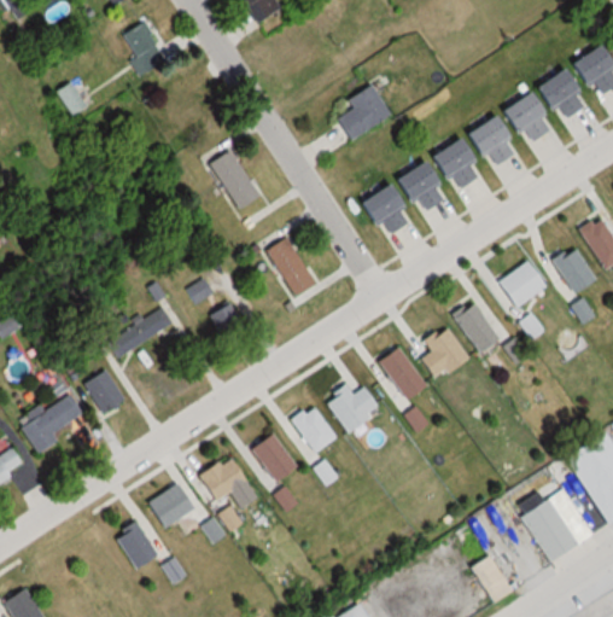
[(281,9),(275,0),(241,0),(258,24),(281,9)]
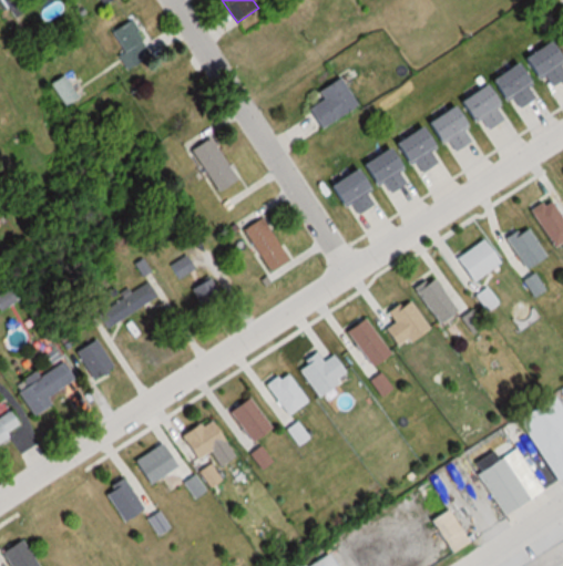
[(121,55),(129,71),(154,58),(135,20),(113,31),(124,53),(121,55)]
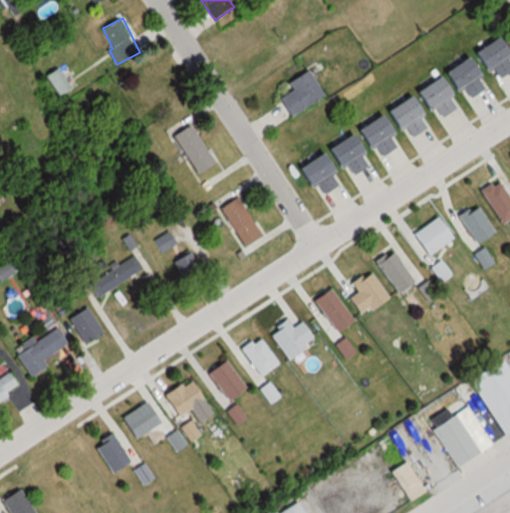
[(473,51),(486,75),(496,69),(500,77),(509,71),(509,53),(500,36),(473,51)]
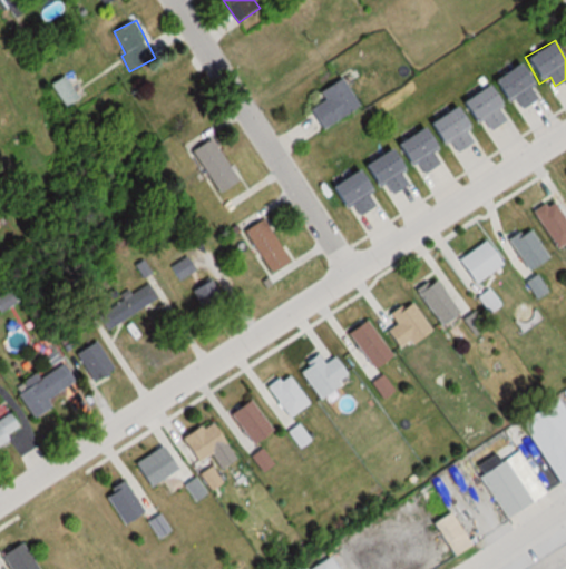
[(457,100),(460,105),(393,143),(408,167),(417,163),(423,174),(446,162),(439,150),(451,144),(457,153),(478,140),(471,127),(485,119),(490,130),(511,119),(503,102),(515,96),(521,109),(543,97),(523,64),(457,100)]
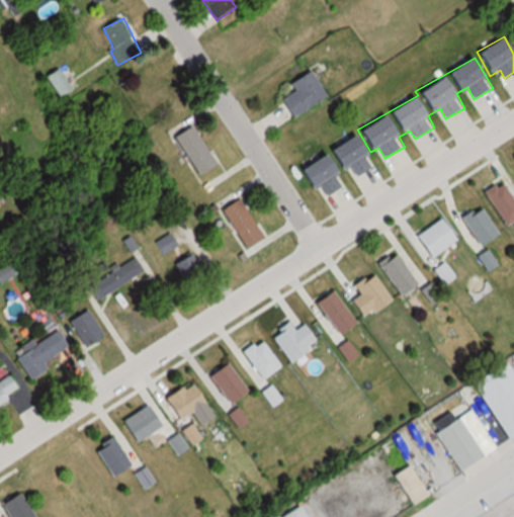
[(61,97),(73,88),(60,68),(47,77),(61,97)]
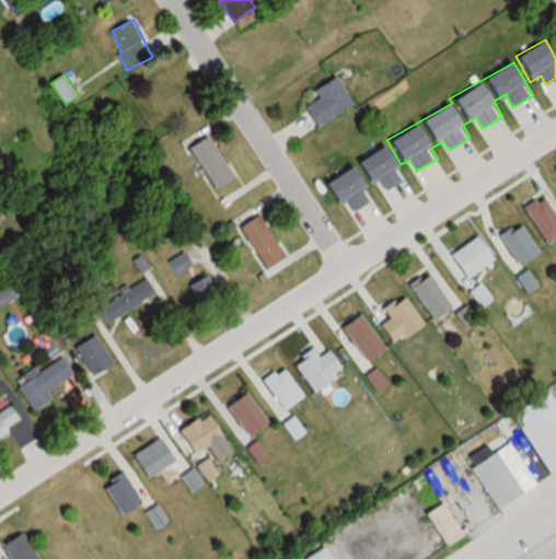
[(317,128),(355,105),(337,77),(316,89),(322,97),(305,107),(317,128)]
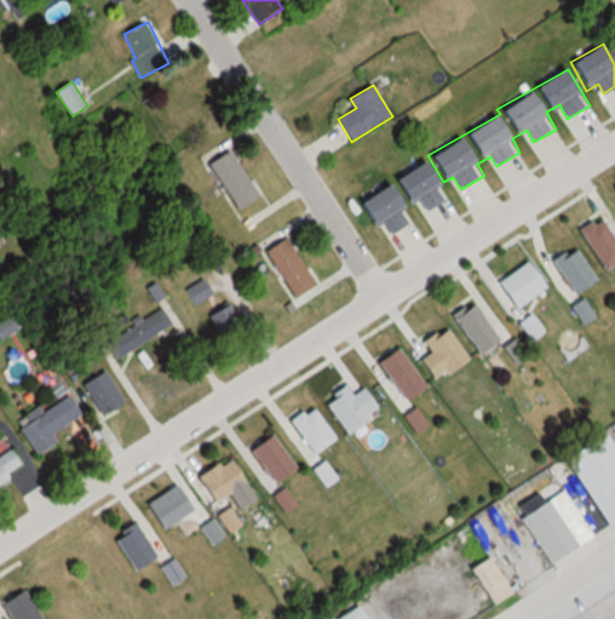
[(210,164),(240,211),(260,198),(230,150),(210,164)]
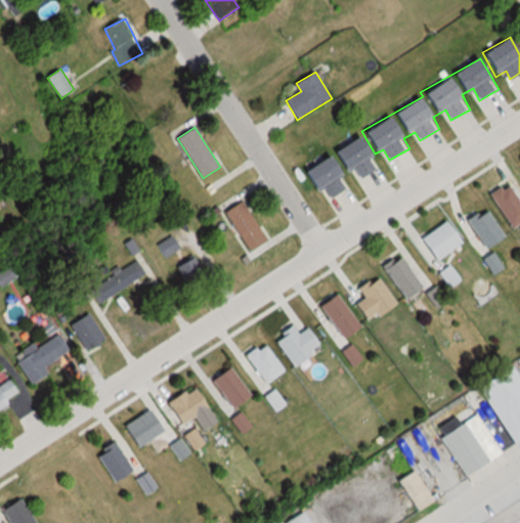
[(379,168),(360,136),(302,172),(315,193),(323,189),(331,201),(351,187),(344,176),(354,170),(359,179),(379,168)]
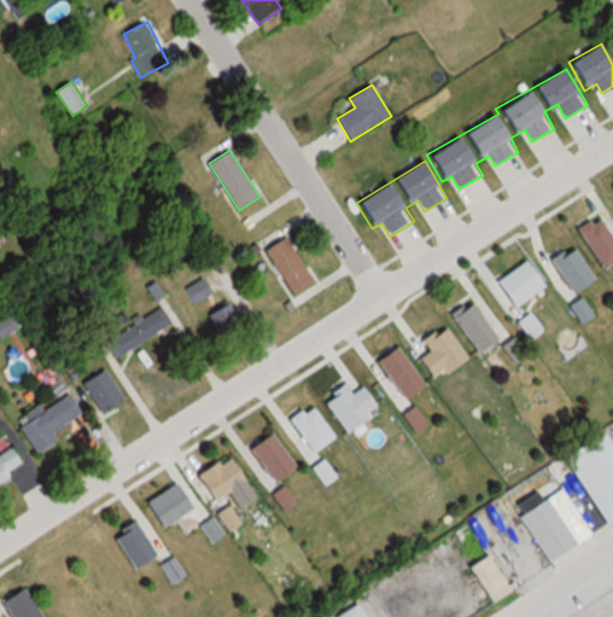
[(612,236),(601,216),(579,230),(603,271),(612,265),(612,236)]
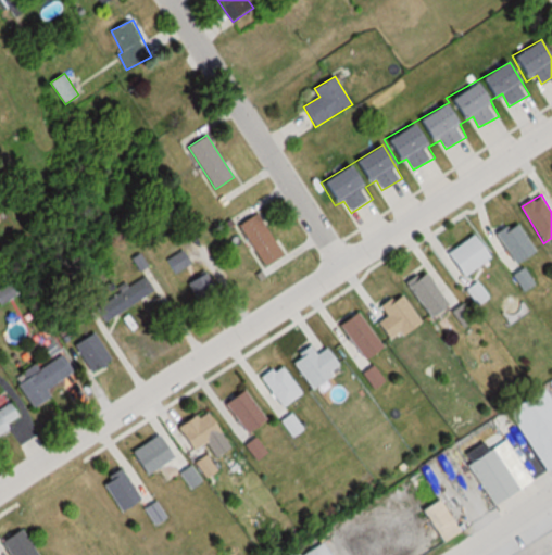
[(259,213),(239,225),(265,267),(285,255),(259,213)]
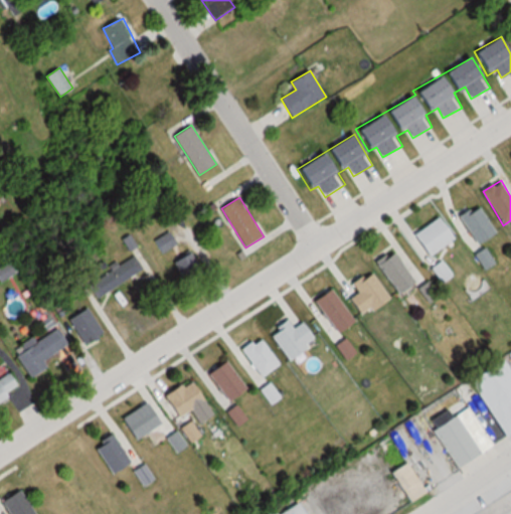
[(462,216),(476,244),(496,234),(481,206),(462,216)]
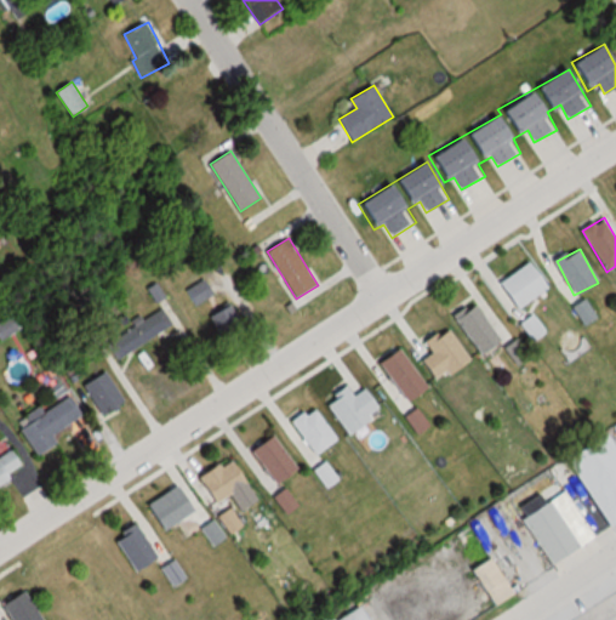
[(514,311),(547,293),(531,265),(498,283),(514,311)]
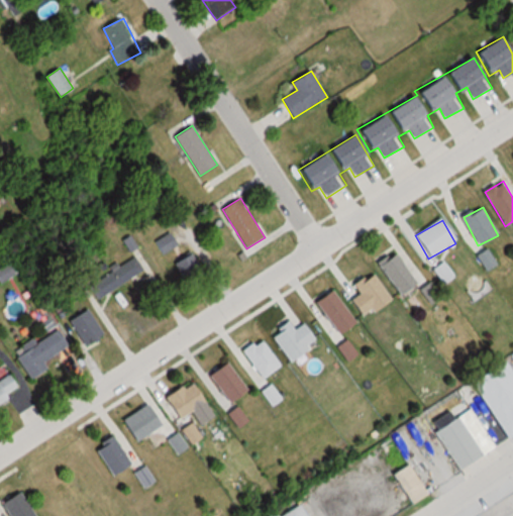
[(156,243),(165,256),(180,245),(170,233),(156,243)]
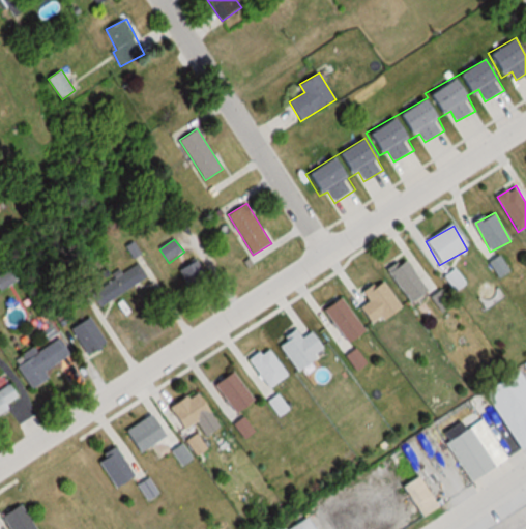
[(501,277),(510,270),(499,256),(490,264),(501,277)]
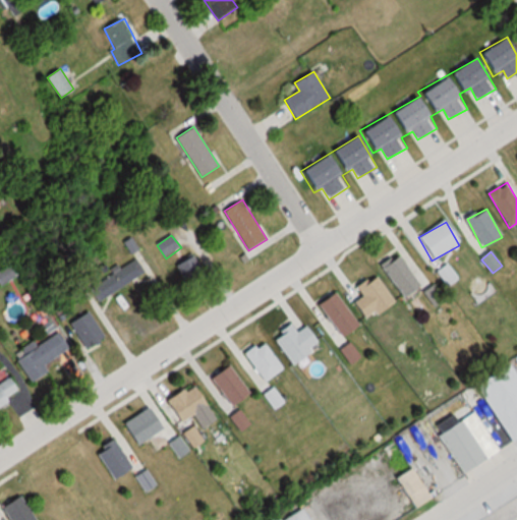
[(421,285),(398,254),(382,267),(405,298),(421,285)]
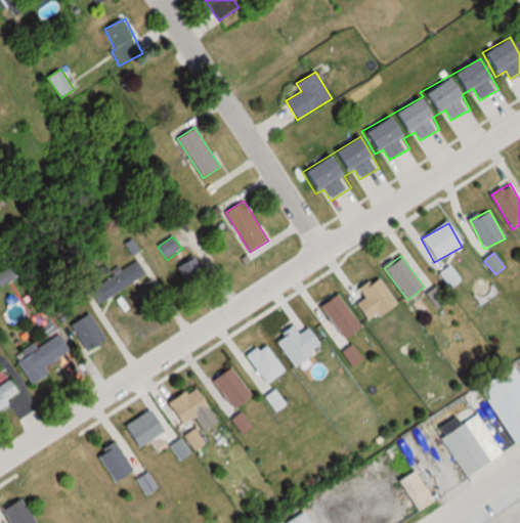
[(179,264),(188,287),(207,278),(198,257),(179,264)]
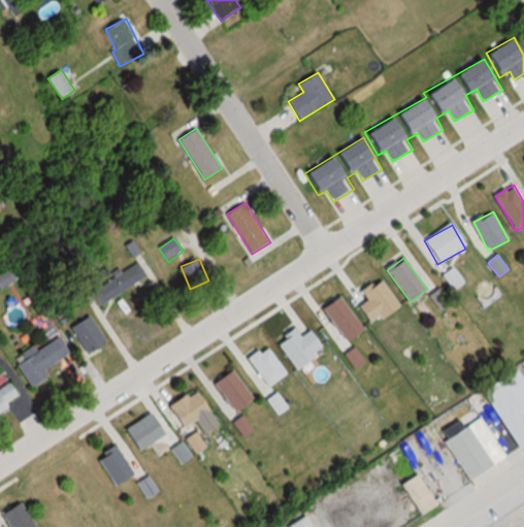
[(150,276),(140,262),(92,293),(101,307),(150,276)]
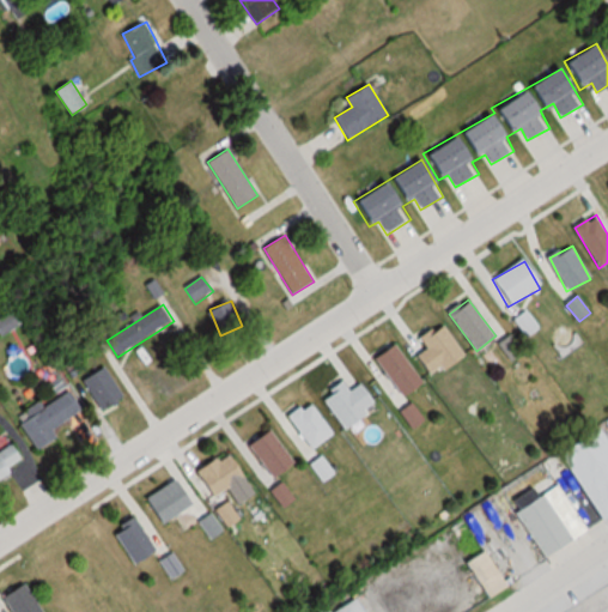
[(540,329),(527,311),(516,320),(528,338),(540,329)]
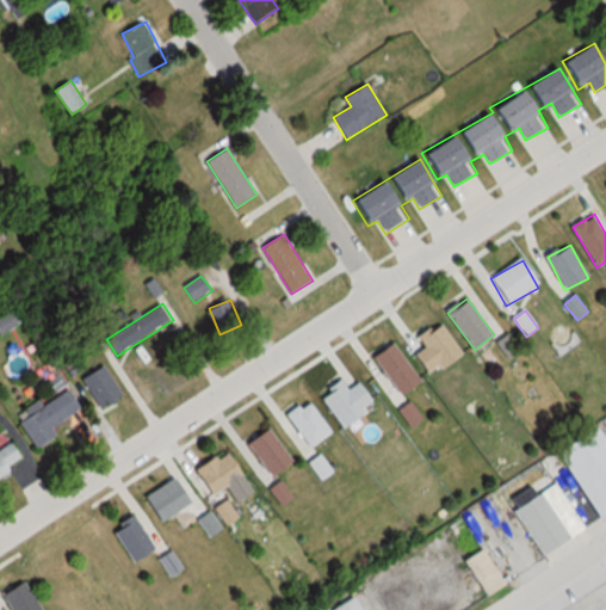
[(462,355),(441,324),(419,338),(426,349),(415,356),(428,376),(462,355)]
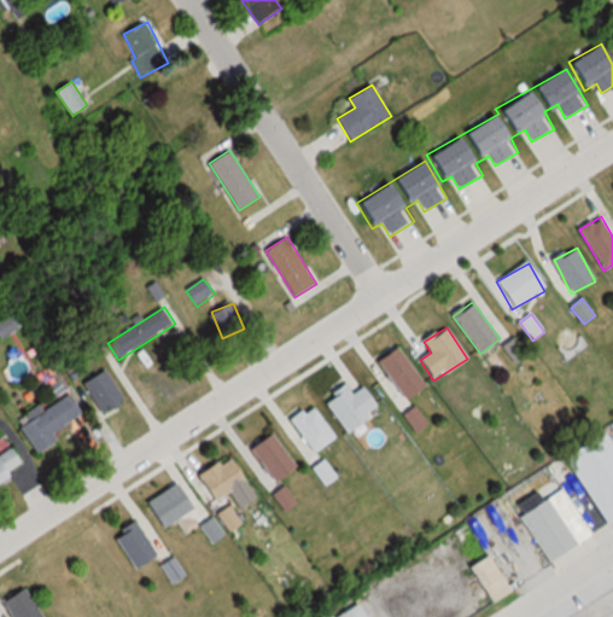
[(426,386),(396,348),(377,362),(407,401),(426,386)]
